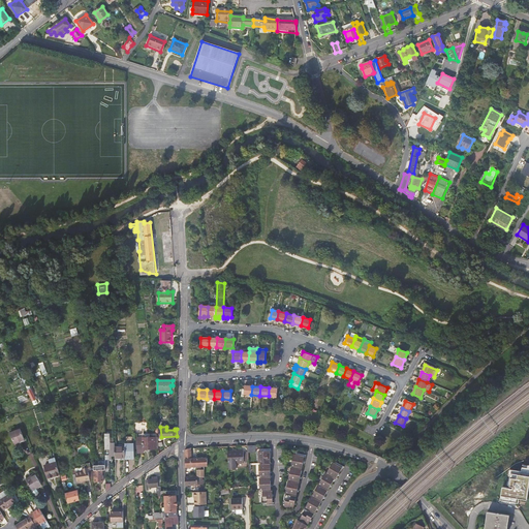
[(21,430),(11,434),(16,445),(26,441),(21,430)]
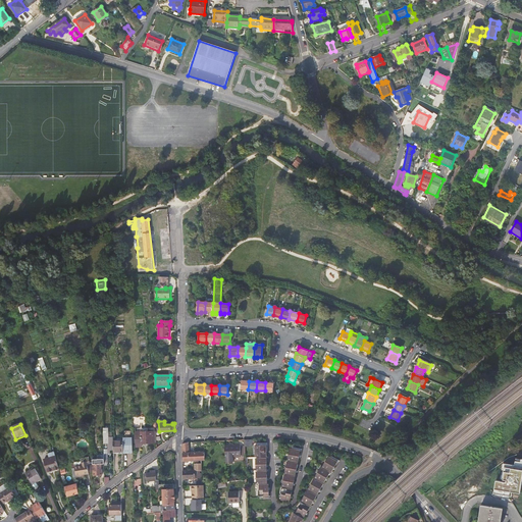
[(137,432),(137,447),(142,447),(142,444),(156,442),(156,431),(148,431),(137,432)]
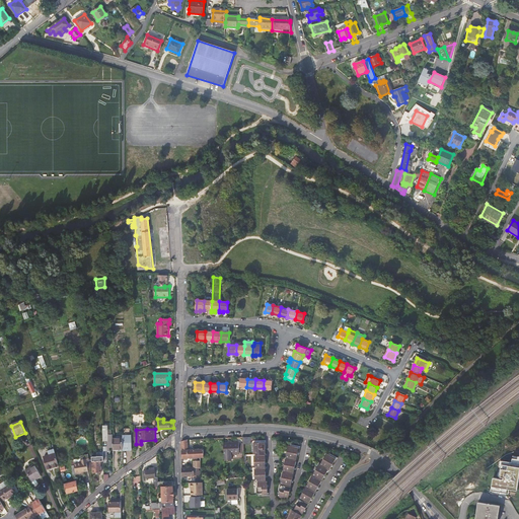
[(123,447),(132,446),(132,435),(123,435),(123,436),(123,447)]
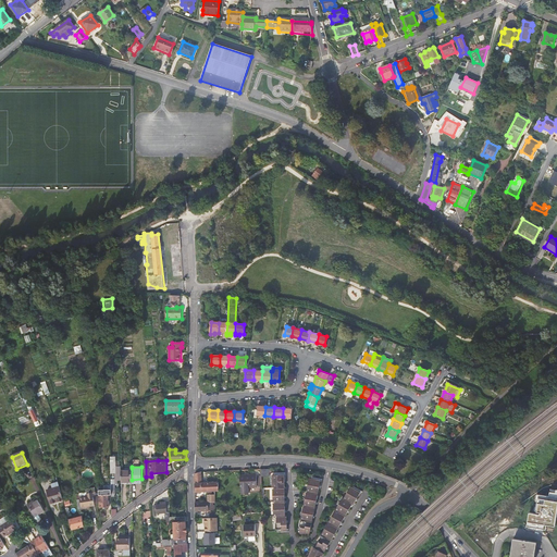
[(127,470),(121,470),(121,482),(132,482),(132,480),(132,468),(127,468),(127,470)]
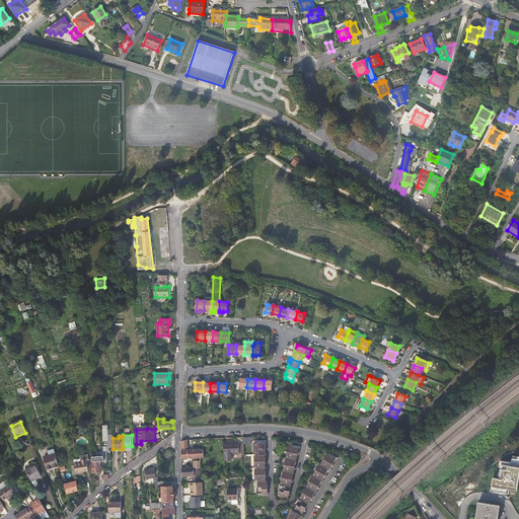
[(268,491),(268,490),(267,484),(264,484),(264,480),(266,480),(266,477),(266,476),(266,475),(265,470),(264,470),(264,468),(265,468),(265,465),(265,464),(265,463),(265,457),(263,456),(263,454),(265,454),(264,449),(264,447),(266,447),(265,443),(263,443),(263,441),(258,441),(258,439),(257,439),(257,441),(255,441),(255,443),(253,443),(254,455),(256,454),(256,456),(254,457),(254,468),(256,468),(256,469),(254,470),(255,482),(257,482),(257,484),(258,484),(258,490),(256,490),(256,495),(260,495),(260,497),(266,496),(266,494),(268,494),(268,492),(268,491)]
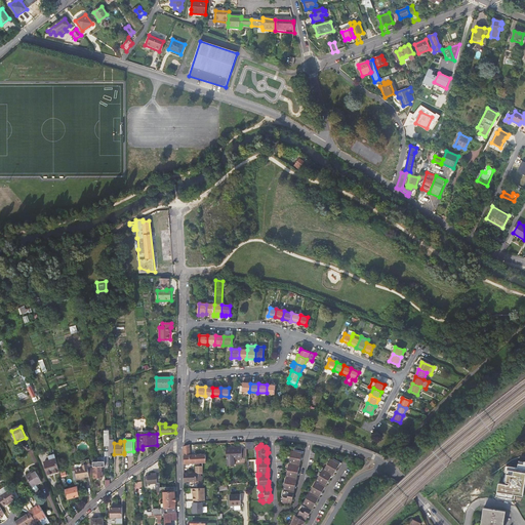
[(185,463),(203,462),(206,462),(205,454),(191,455),(191,445),(184,447),(184,456),(185,456),(185,458),(185,463)]
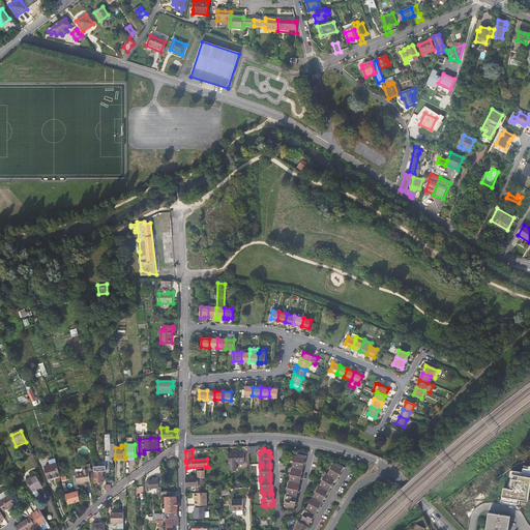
[(243,451),(228,451),(229,464),(229,471),(236,470),(236,464),(244,464),(243,451)]
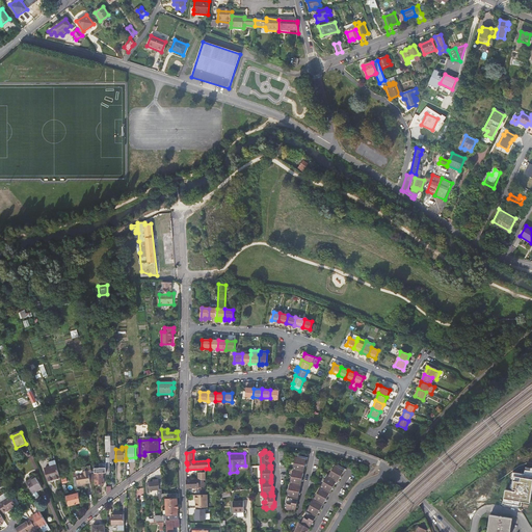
[(296,511),(296,509),(296,507),(297,506),(298,500),(296,500),(296,498),(298,498),(298,496),(299,495),(299,493),(300,487),(298,486),(299,484),(301,485),(301,482),(301,481),(301,479),(302,473),(301,473),(301,471),(303,471),(304,467),(304,466),(304,464),(307,464),(308,460),(300,458),(300,456),(297,455),(296,458),(294,458),(292,469),(294,470),(294,472),(292,472),(290,482),(291,483),(291,485),(289,485),(287,496),(289,496),(289,498),(287,498),(286,503),(287,504),(286,509),(296,511)]
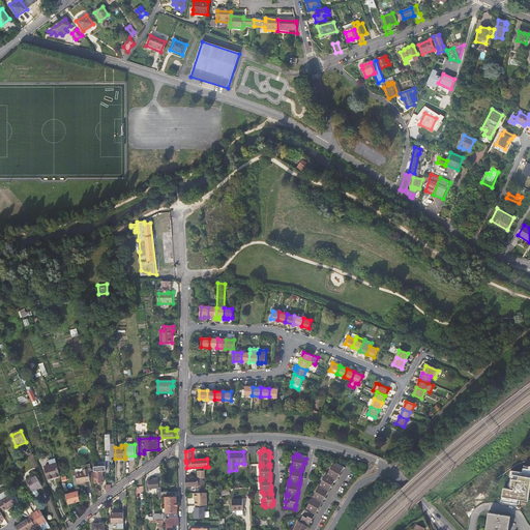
[(48,476),(59,473),(56,461),(45,464),(48,476)]
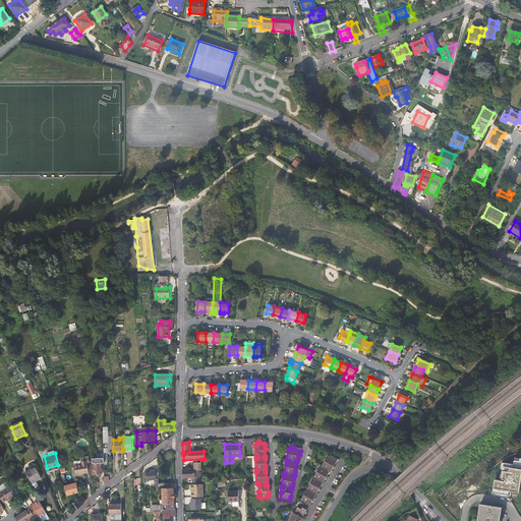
[(300,520),(302,519),(301,518),(302,516),(303,516),(305,514),(305,513),(306,512),(308,507),(307,506),(308,505),(310,505),(311,503),(311,502),(312,501),(315,495),(314,495),(315,493),(316,494),(317,491),(319,489),(320,488),(322,484),(321,483),(322,482),(323,482),(325,479),(325,478),(326,477),(329,472),(328,471),(329,469),(331,470),(332,468),(333,467),(334,466),(337,461),(333,459),(334,457),(331,455),(330,457),(328,456),(323,466),(324,467),(324,469),(320,467),(313,478),(315,479),(314,480),(312,479),(308,488),(309,489),(308,491),(306,490),(301,500),(303,502),(302,503),(300,502),(295,512),(296,513),(295,515),(294,514),(289,520),(300,520)]
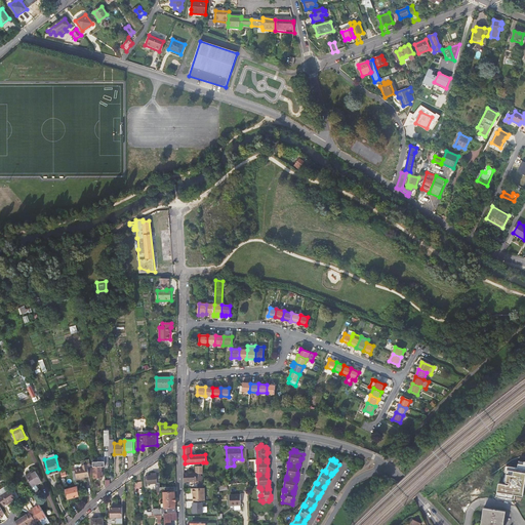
[(77,479),(84,478),(84,477),(88,476),(88,475),(87,469),(90,469),(89,460),(81,461),(81,465),(75,465),(75,469),(76,471),(77,479)]
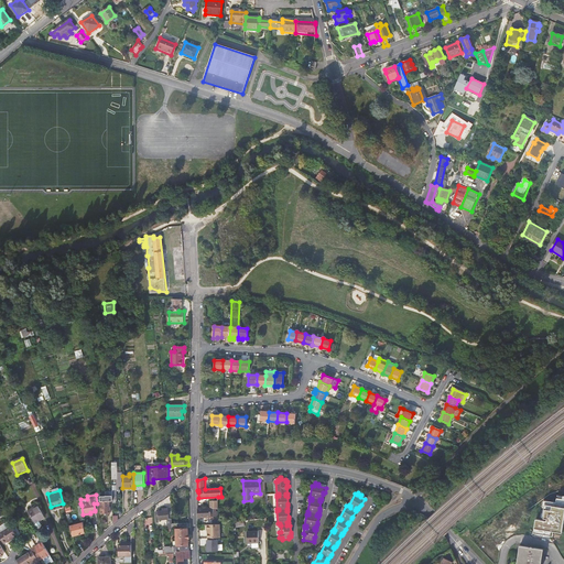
[(555,528),(563,530),(563,527),(563,495),(560,495),(559,499),(548,497),(544,514),(549,514),(549,517),(538,514),(535,529),(554,532),(555,530),(555,528)]
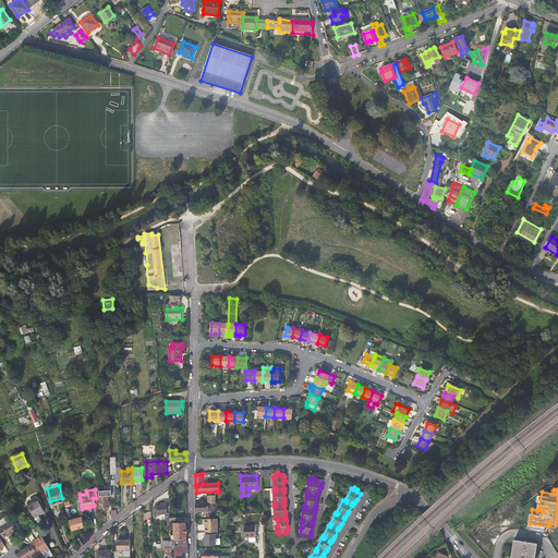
[(104,490),(99,490),(100,508),(109,508),(109,502),(108,502),(108,496),(111,496),(111,490),(104,490)]
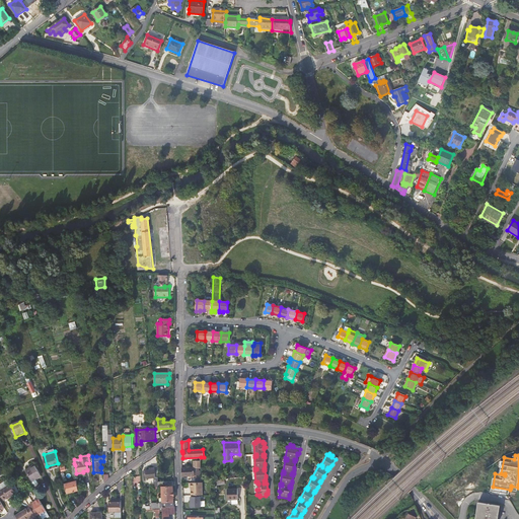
[(182,476),(201,475),(201,471),(199,471),(199,468),(194,468),(187,468),(182,468),(182,476)]
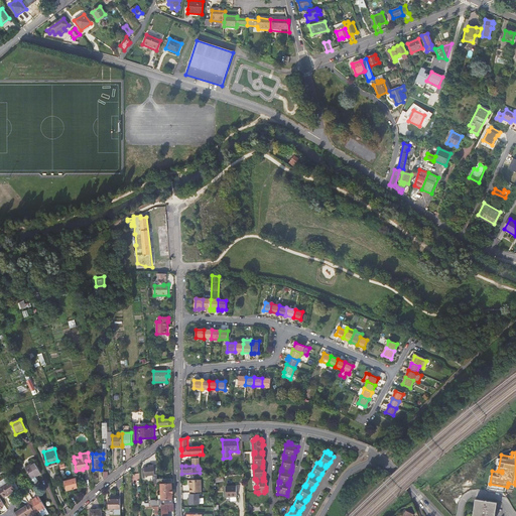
[(152,468),(149,468),(142,469),(143,479),(153,478),(153,483),(157,483),(157,479),(156,467),(152,468)]
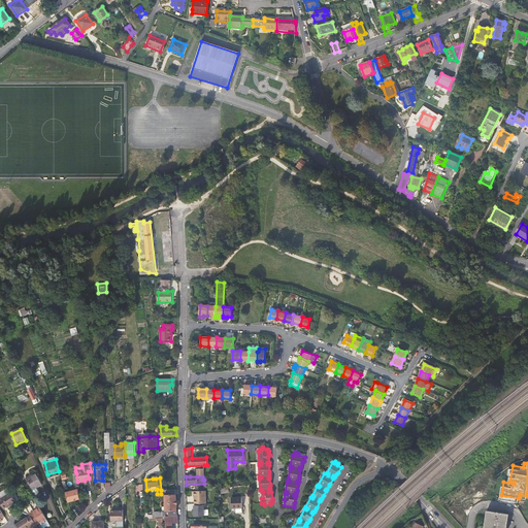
[(33,483),(30,485),(36,495),(44,490),(39,481),(33,484),(33,483)]
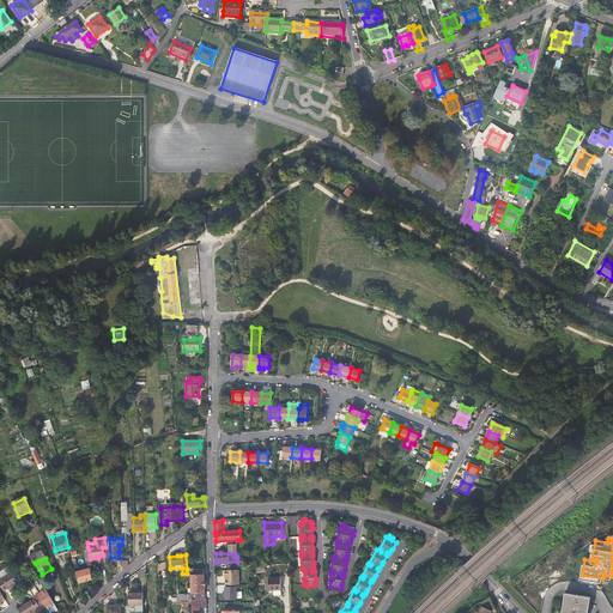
[(7,565),(0,570),(0,583),(6,594),(20,584),(7,565)]
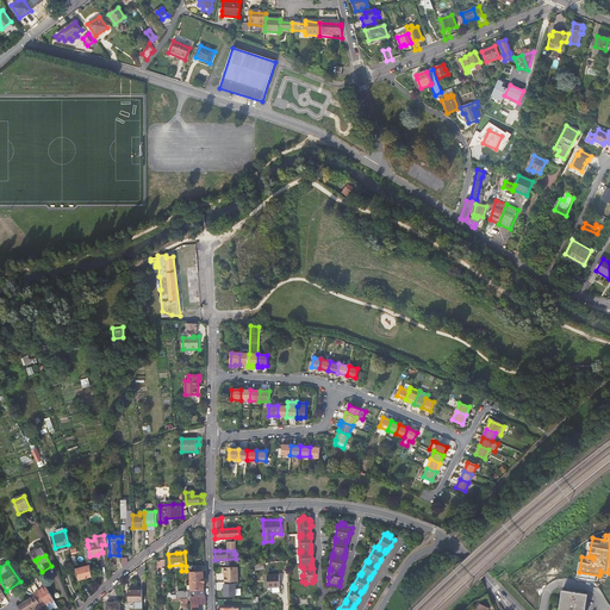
[(91,565),(75,568),(79,580),(92,577),(91,565)]
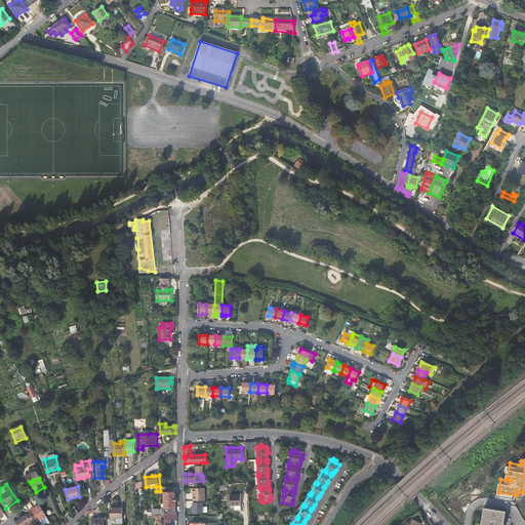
[(174,487),(160,487),(160,491),(160,493),(164,492),(164,508),(175,508),(175,501),(175,498),(174,498),(174,487)]
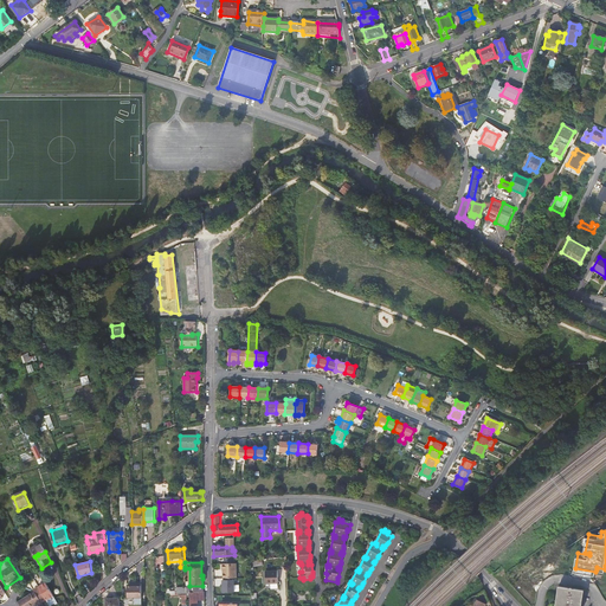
[(277,572),(265,572),(265,584),(278,584),(277,572)]
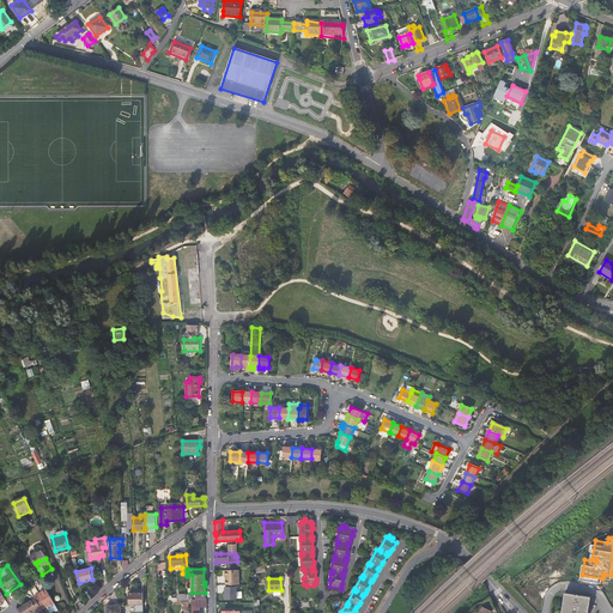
[(523,580),(519,584),(516,587),(536,608),(544,602),(523,580)]
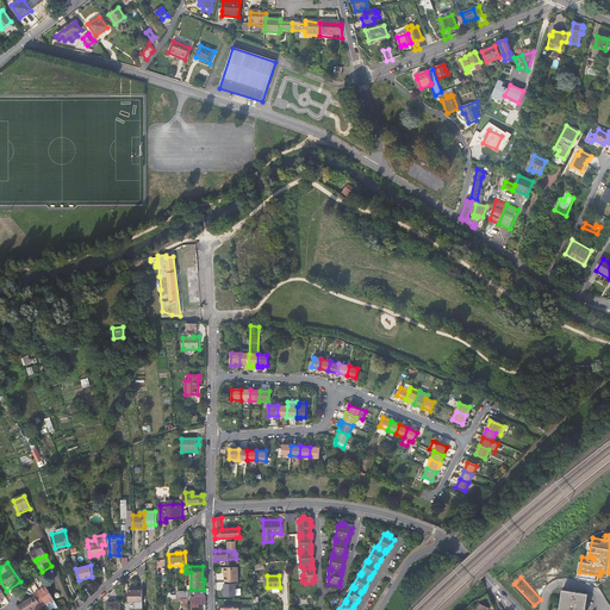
[(241,596),(242,589),(237,589),(237,584),(224,583),(224,595),(241,596)]
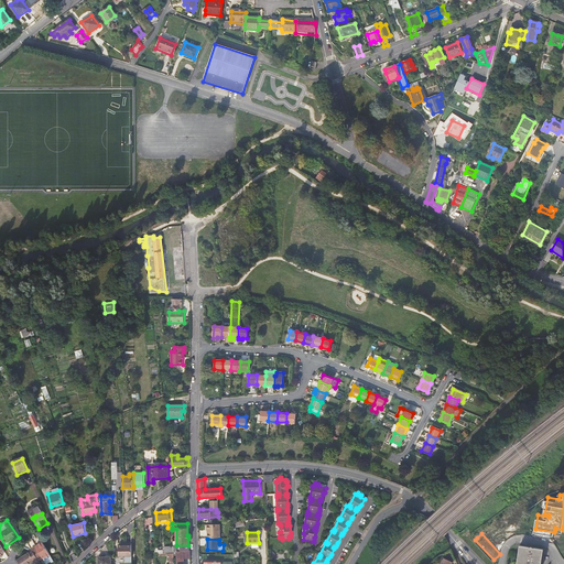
[(520,563),(540,563),(544,545),(521,541),(517,563),(520,563)]
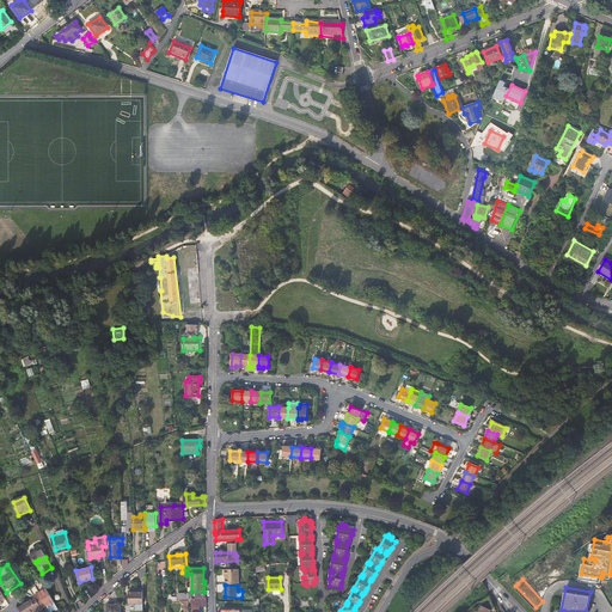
[(38,592),(50,611),(55,609),(56,610),(57,609),(46,588),(38,592)]
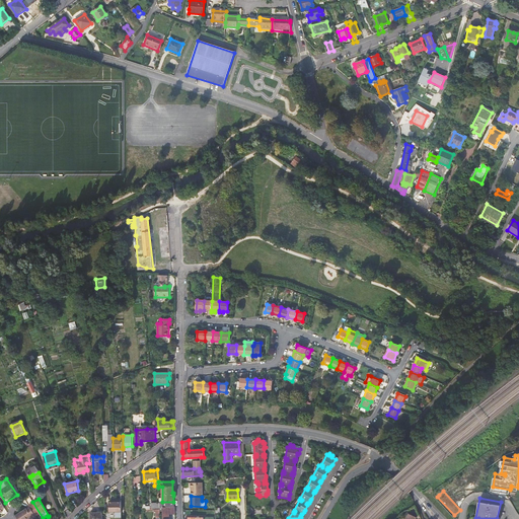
[(121,512),(121,501),(117,501),(117,503),(115,503),(108,503),(108,513),(115,513),(115,518),(121,518),(121,512)]
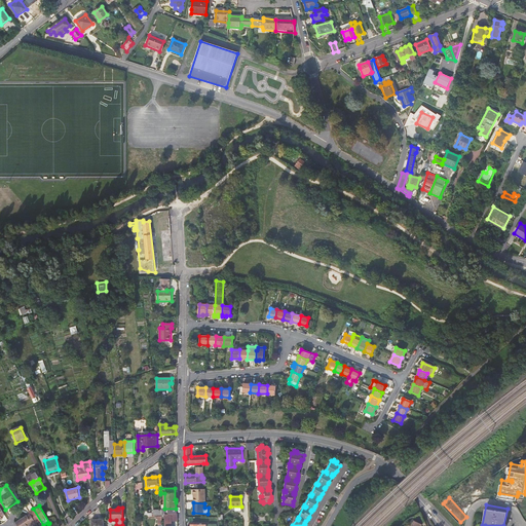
[(27,516),(16,523),(17,525),(28,525),(32,524),(33,525),(36,524),(31,515),(28,517),(27,516)]
